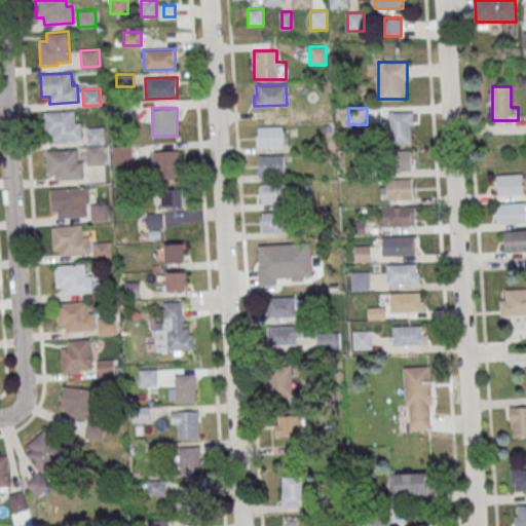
[(44,112),(74,110),(75,123),(80,122),(81,140),(52,141),(52,134),(45,135),(44,112)]
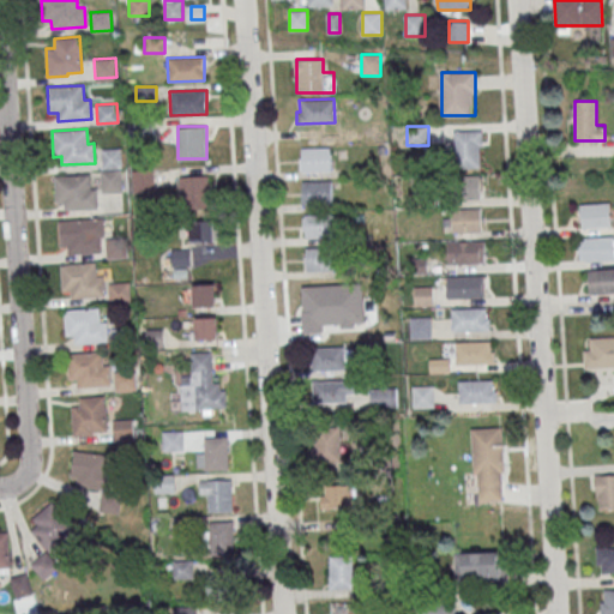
[(481,167),(481,131),(455,131),(455,167),(481,167)]
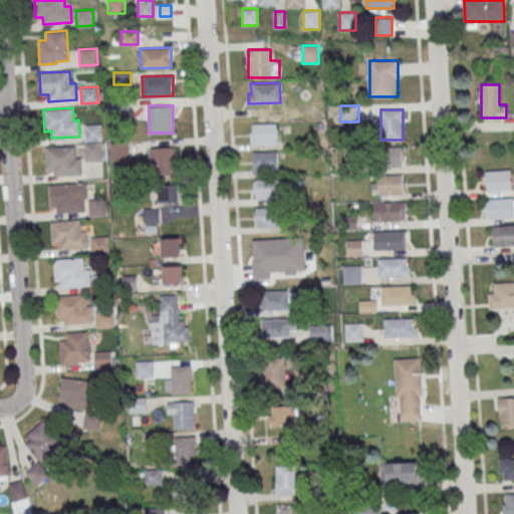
[(251,123),(275,122),(276,143),(251,144),(251,123)]
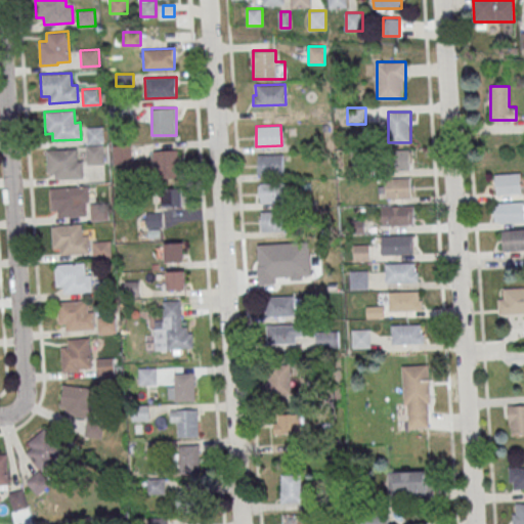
[(86,127),(103,126),(104,142),(87,143),(86,127)]
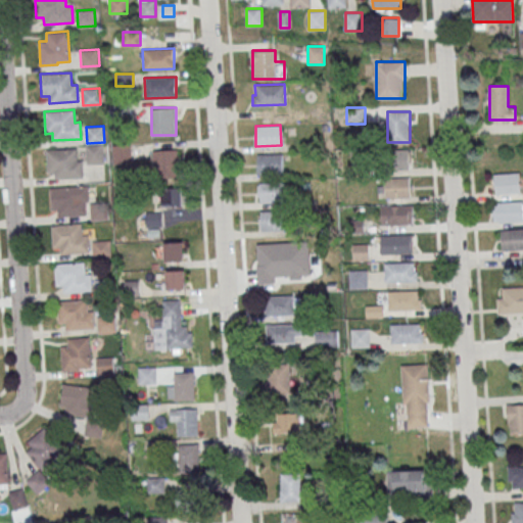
[(85,145),(103,143),(104,163),(86,164),(85,145)]
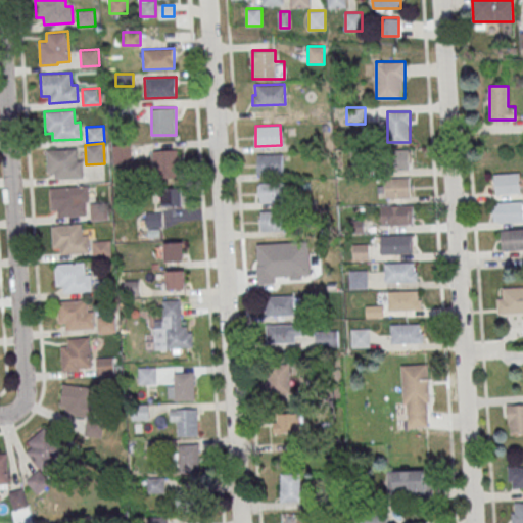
[(112,145),(112,162),(130,162),(130,145),(112,145)]
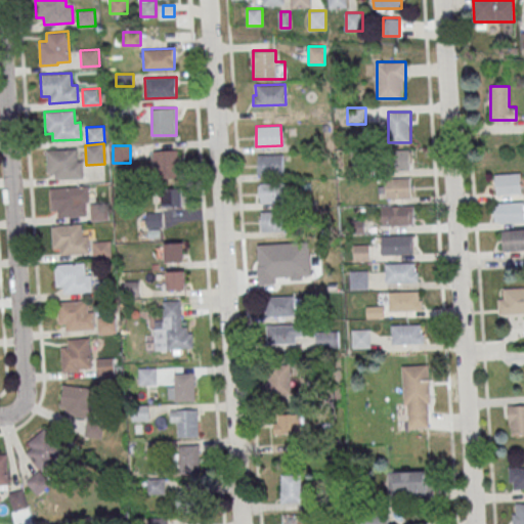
[(46,149),(76,148),(77,161),(82,161),(83,178),(54,179),(54,172),(47,172),(46,149)]
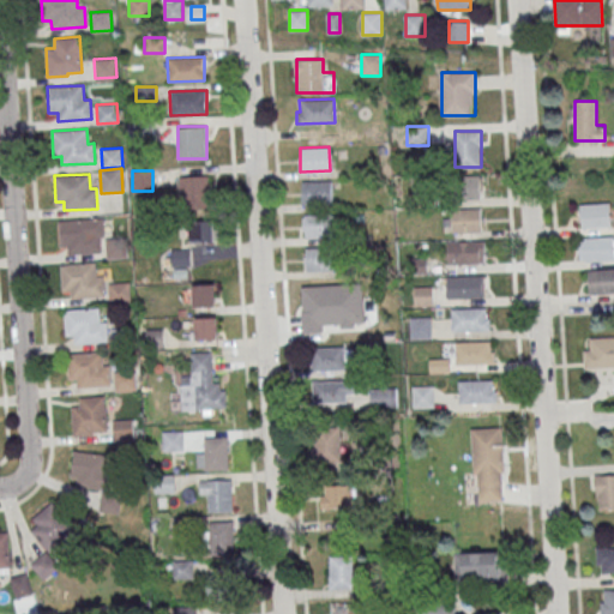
[(450,175),(480,175),(480,199),(450,199),(450,175)]
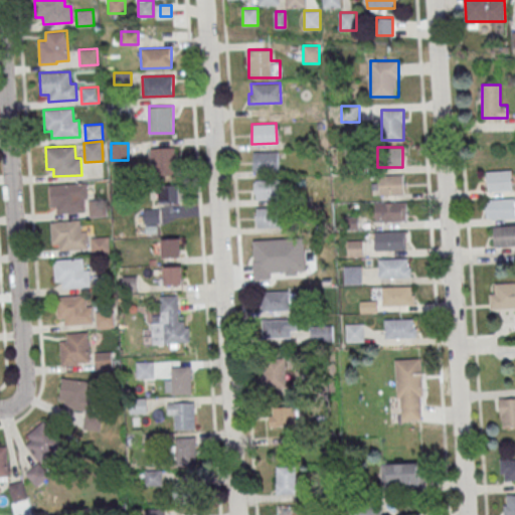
[(175,148),(151,148),(151,175),(175,175),(175,148)]
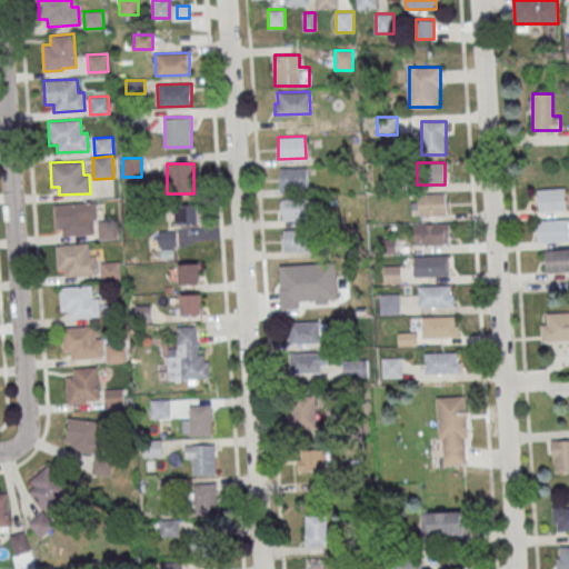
[(279,168),(306,167),(307,189),(279,190),(279,168)]
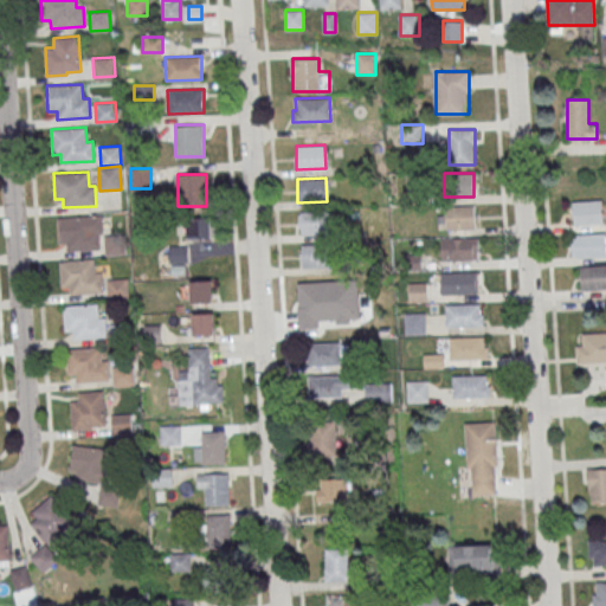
[(574,201),(574,224),(604,224),(604,201),(574,201)]
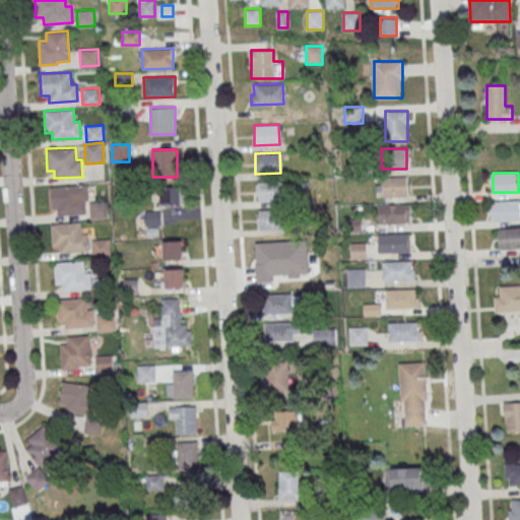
[(382,176),(407,176),(407,196),(383,196),(382,176)]
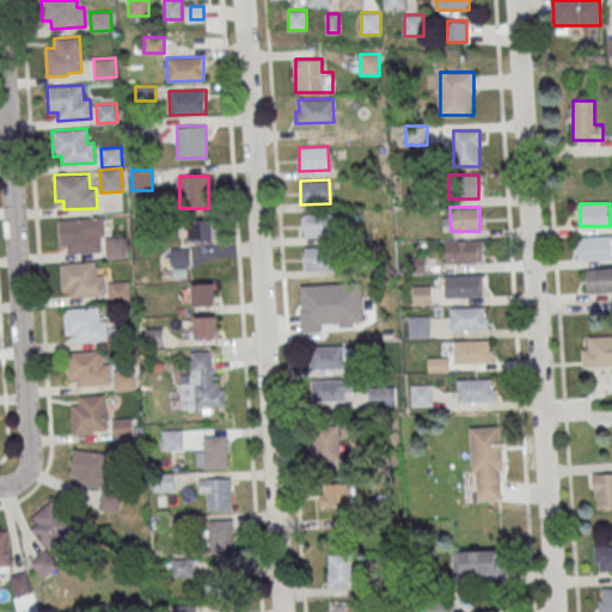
[(303,237),(331,237),(331,213),(303,213),(303,237)]
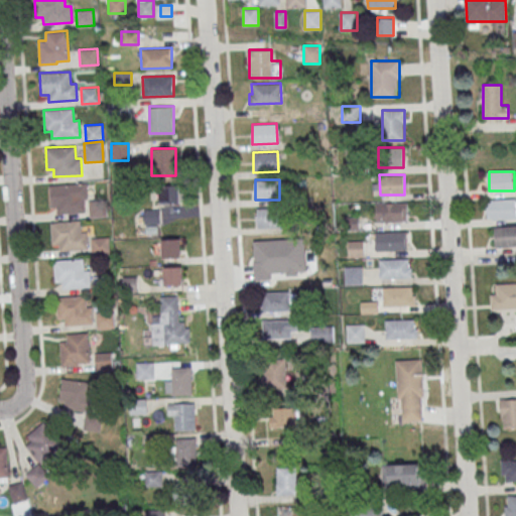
[(48,184),(87,182),(87,199),(84,199),(85,213),(56,214),(56,207),(49,207),(48,184)]
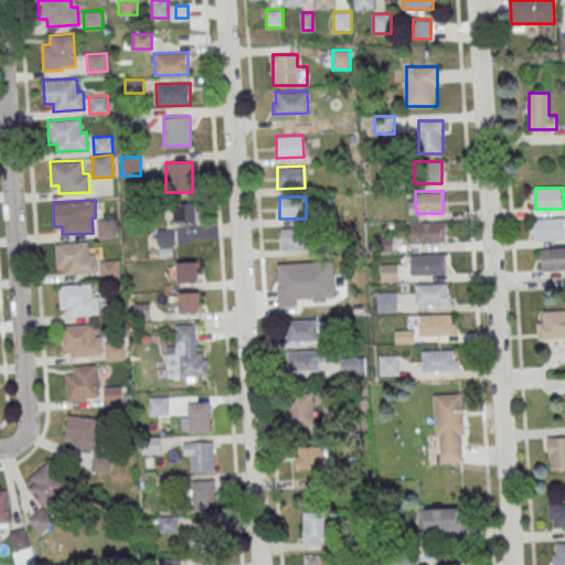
[(176,223),(196,223),(196,202),(176,202),(176,223)]
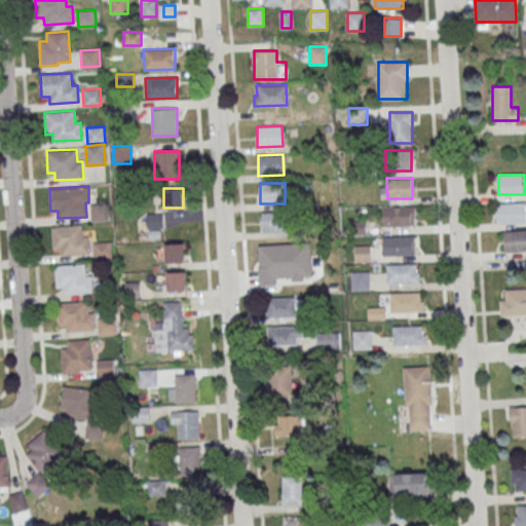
[(89,204),(108,202),(109,220),(90,221),(89,204)]
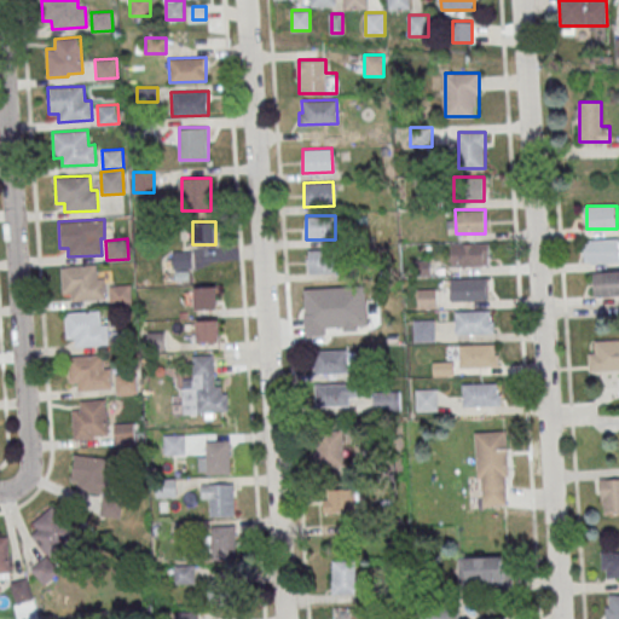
[(618,261),(618,238),(584,239),(584,262),(618,261)]
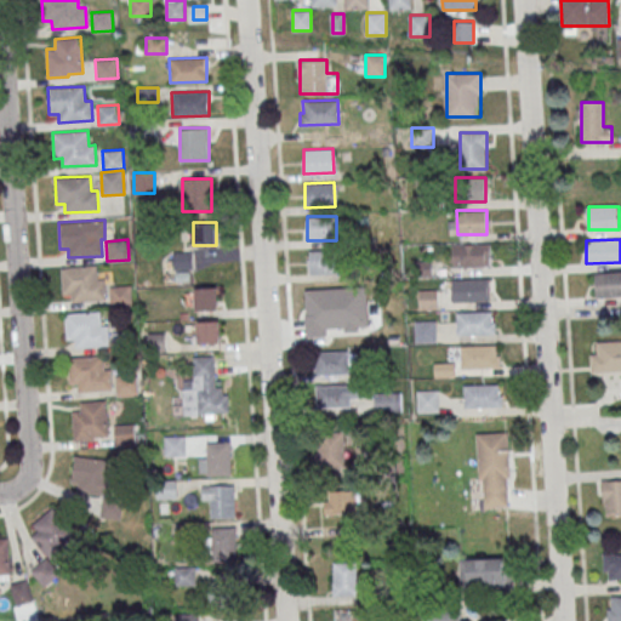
[(453,244),(453,266),(490,266),(490,244),(453,244)]
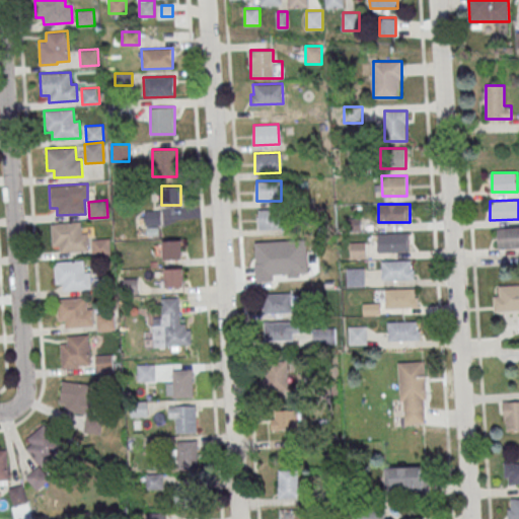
[(257,229),(281,229),(281,210),(257,210),(257,229)]
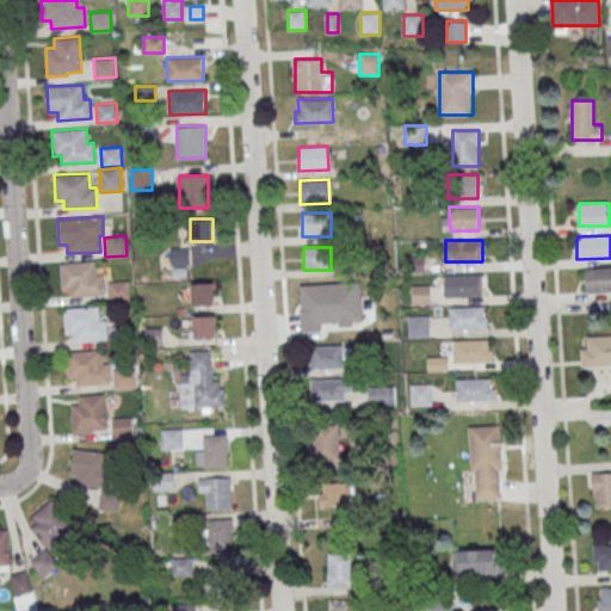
[(60,263),(94,260),(96,276),(103,275),(103,295),(69,296),(69,288),(61,289),(60,263)]
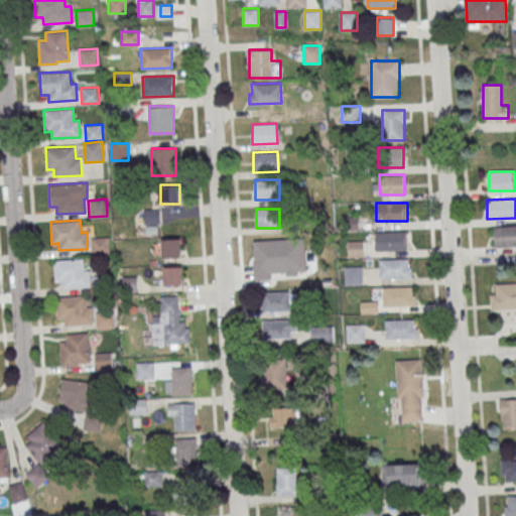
[(515,226),(495,227),(495,246),(515,245),(515,226)]
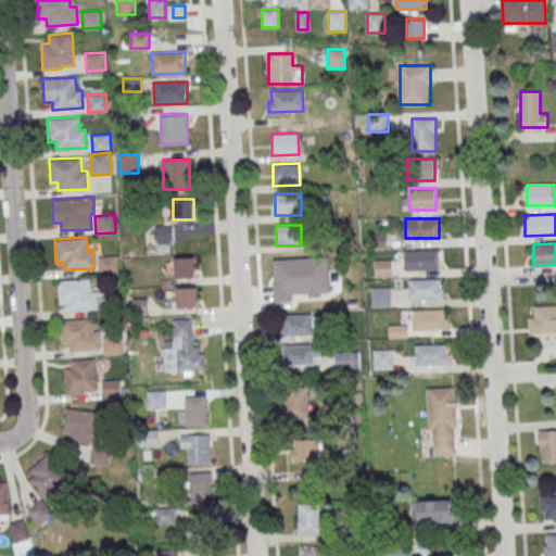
[(404,250),(437,249),(438,269),(404,270),(404,250)]
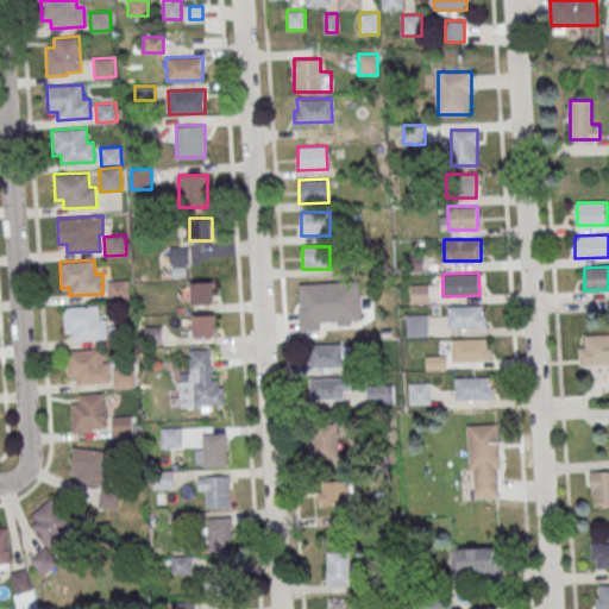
[(107,281),(127,280),(129,299),(108,300),(107,281)]
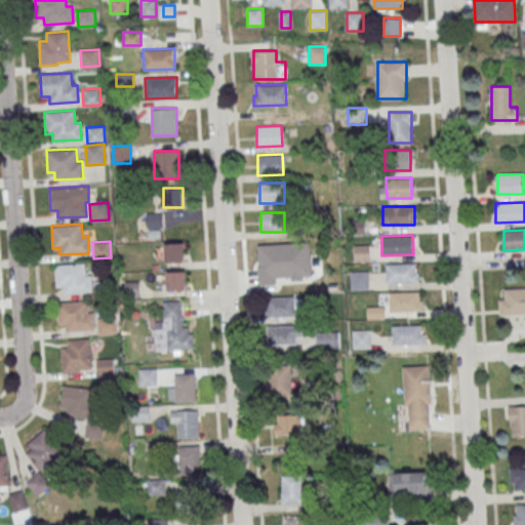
[(256,244),(310,241),(312,275),(303,276),(303,279),(291,280),(290,277),(274,277),(275,284),(257,285),(256,266),(258,266),(256,244)]
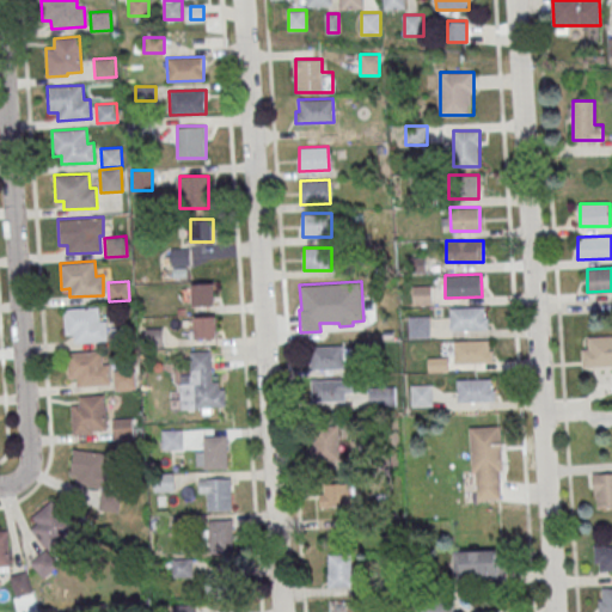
[(191,283),(213,283),(214,305),(193,306),(191,283)]
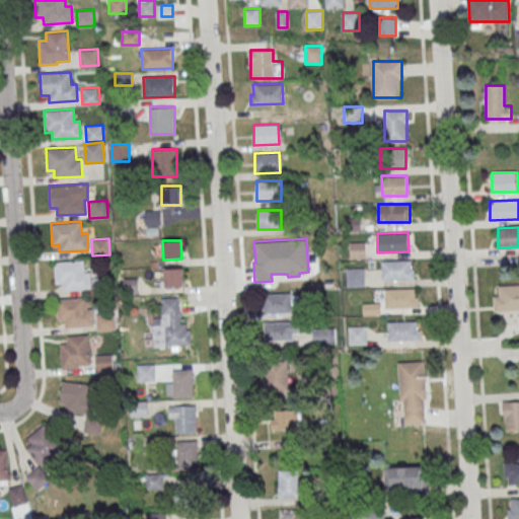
[(349,242),(365,241),(365,258),(350,258),(349,242)]
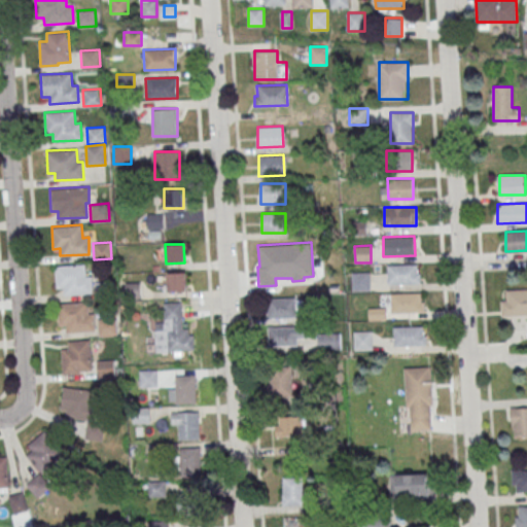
[(386,265),(417,264),(417,273),(419,273),(420,283),(387,284),(386,265)]
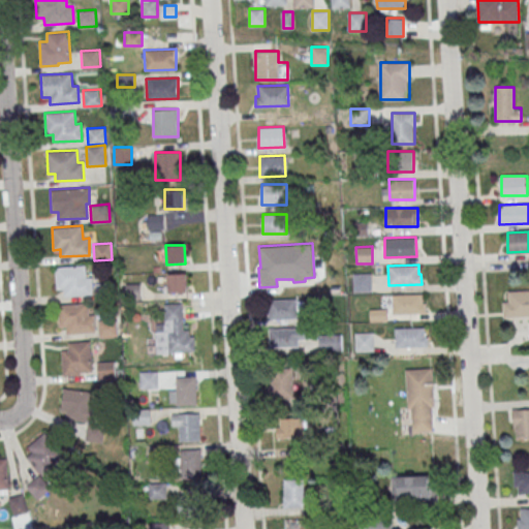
[(55,267),(85,266),(86,278),(92,277),(92,294),(63,296),(63,288),(56,289),(55,267)]
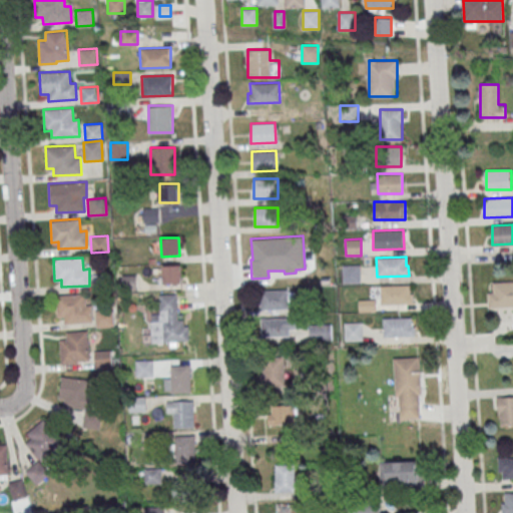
[(162,266),(180,265),(181,283),(163,284),(162,266)]
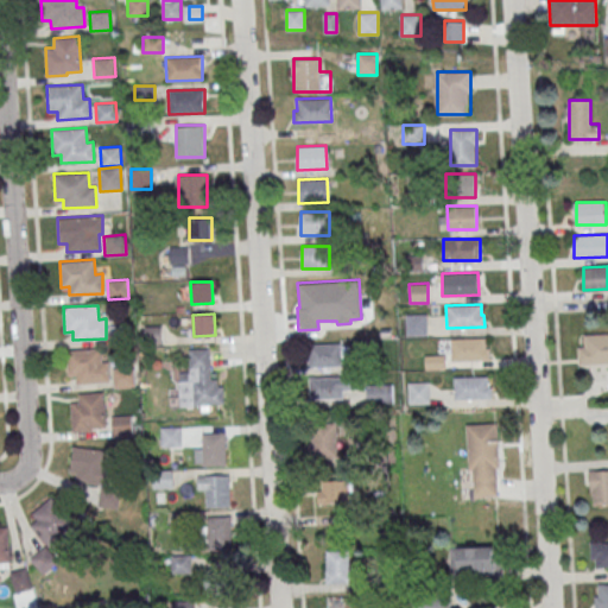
[(405,314),(425,314),(426,334),(406,335),(405,314)]
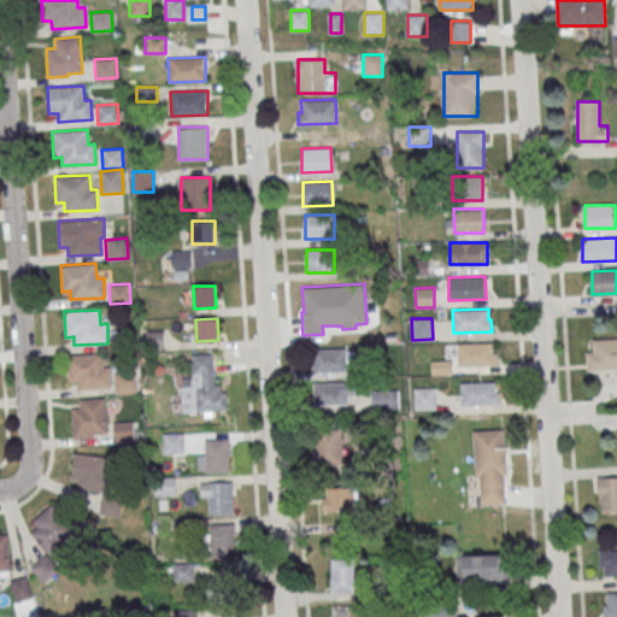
[(145,331),(163,330),(164,350),(146,351),(145,331)]
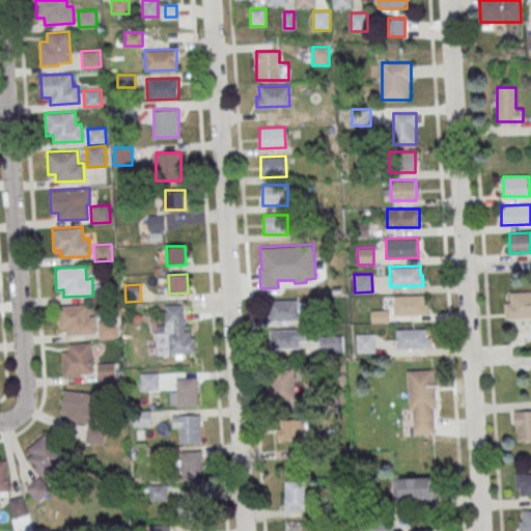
[(509,291),(530,289),(530,316),(504,318),(504,302),(510,302),(509,291)]
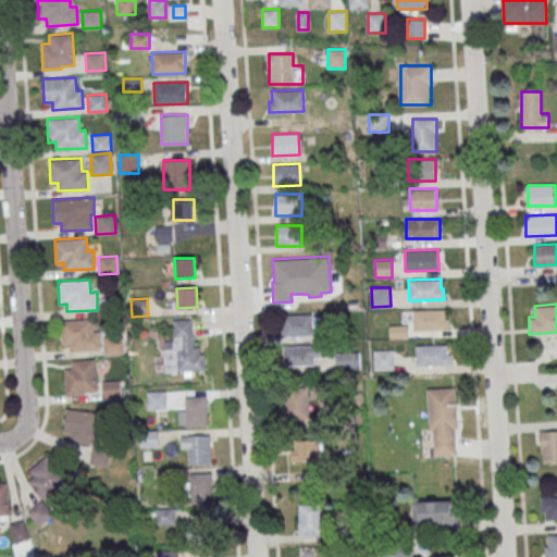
[(412,310),(445,308),(446,329),(413,331),(412,310)]
